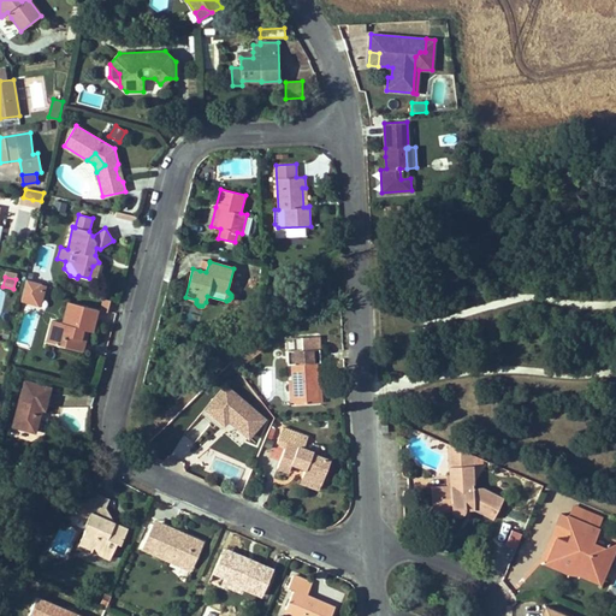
[(37,303),(42,284),(27,279),(21,298),(37,303)]
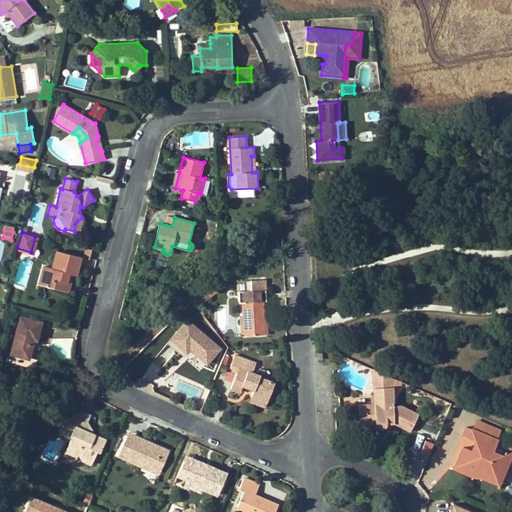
[(89,259),(92,250),(86,248),(84,258),(89,259)]
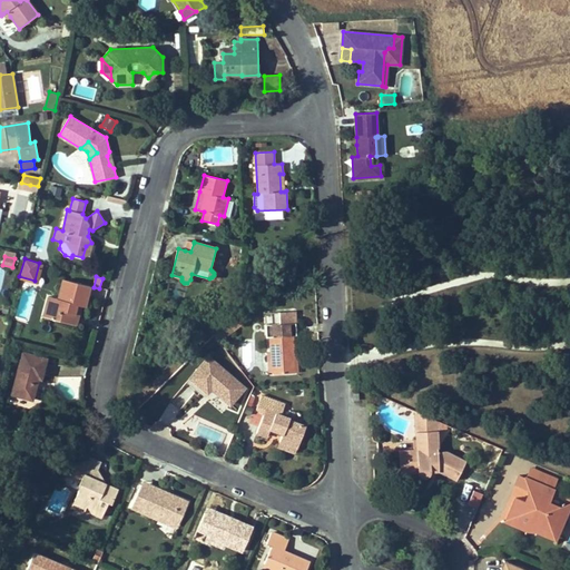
[(75,313),(77,304),(80,305),(85,306),(90,286),(64,279),(58,298),(48,296),(42,316),(76,325),(78,314),(75,313)]
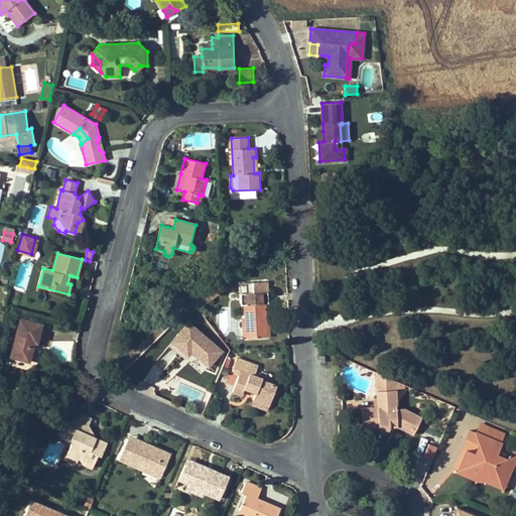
[(266,320),(265,303),(268,303),(267,281),(253,282),(253,293),(244,293),(244,304),(245,319),(246,339),(267,337),(266,320)]
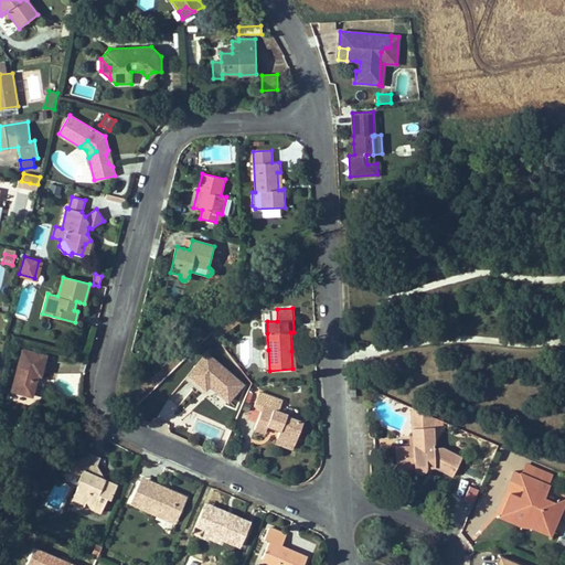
[(243,319),(237,312),(225,321),(230,328),(243,319)]
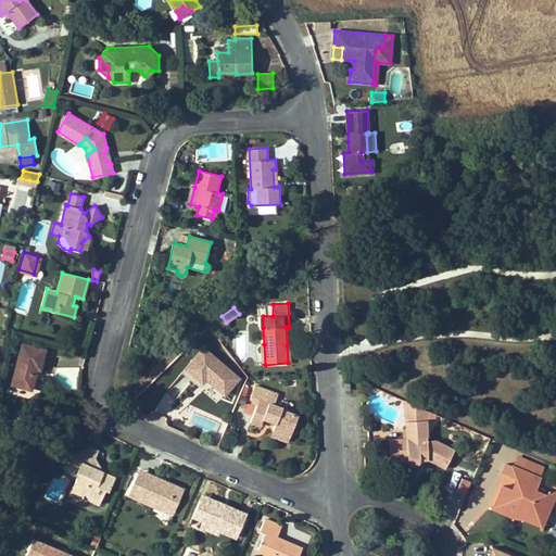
[(213,332),(226,323),(222,316),(207,326),(213,332)]
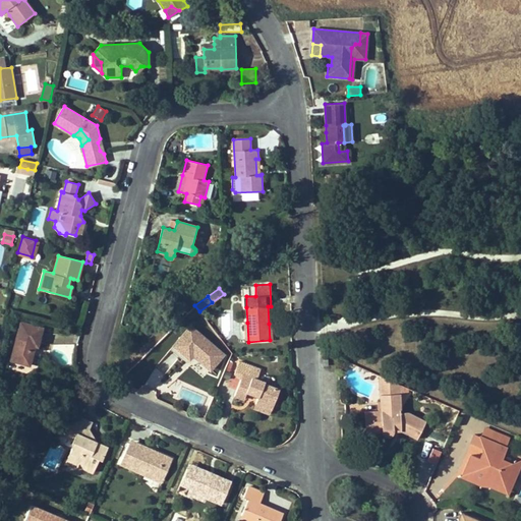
[(38,346),(42,329),(21,323),(11,360),(30,365),(35,345),(38,346)]
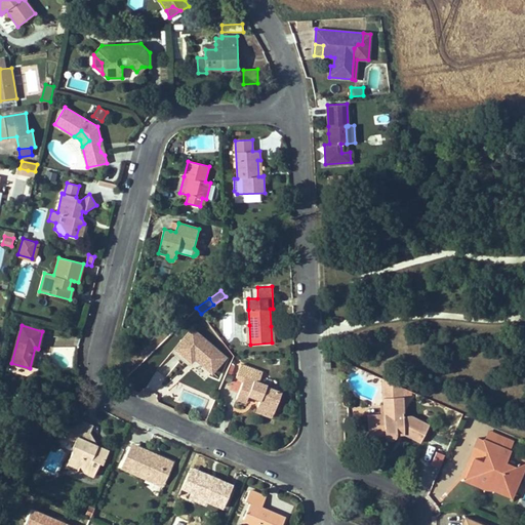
[(225,357),(192,328),(175,348),(191,362),(195,358),(195,357),(198,360),(211,372),(225,357)]
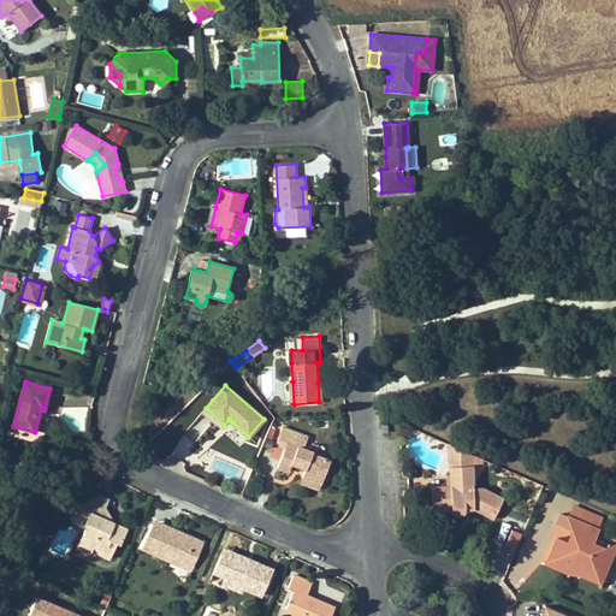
[(185,434),(194,442),(207,425),(199,419),(185,434)]
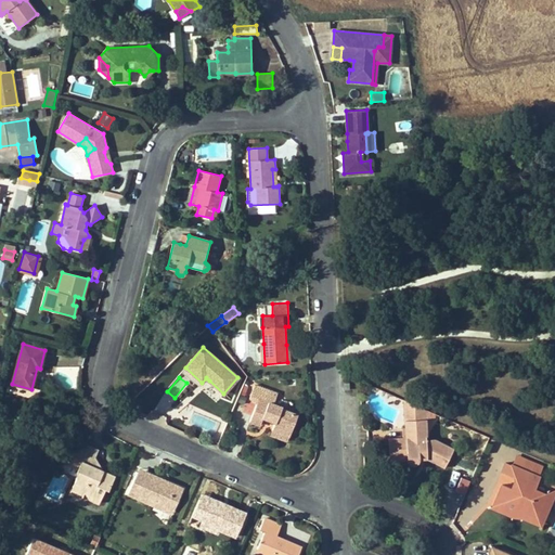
[(286,414),(280,412),(281,409),(282,408),(273,404),(278,394),(255,385),(249,399),(257,401),(249,422),(260,425),(262,417),(275,422),(272,429),(289,436),(297,414),(288,411),(286,414)]
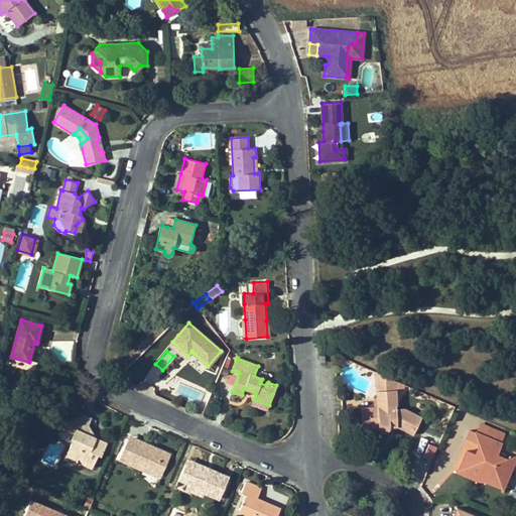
[(421,418),(404,409),(396,409),(396,406),(391,406),(391,398),(396,398),(395,384),(395,381),(376,372),(377,399),(375,399),(375,407),(368,408),(369,425),(378,424),(379,427),(379,428),(379,429),(382,432),(384,432),(386,432),(389,429),(390,427),(390,424),(396,423),(397,426),(413,434),(421,418)]
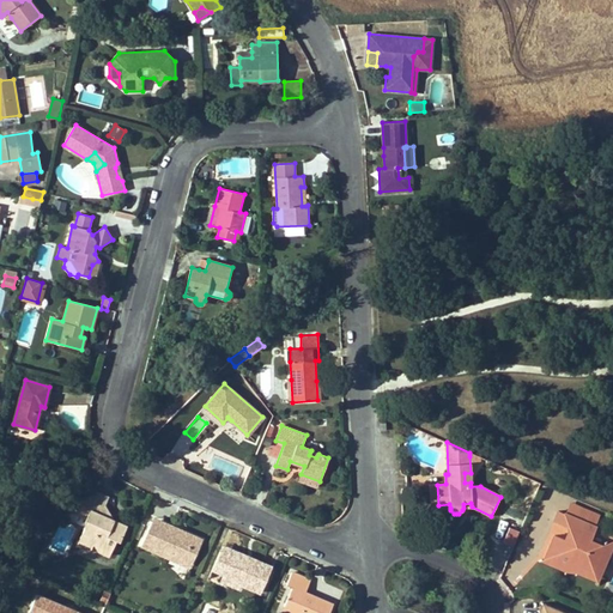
[(238,467),(228,462),(216,457),(213,460),(211,466),(213,468),(234,477),(235,478),(238,471),(238,467)]
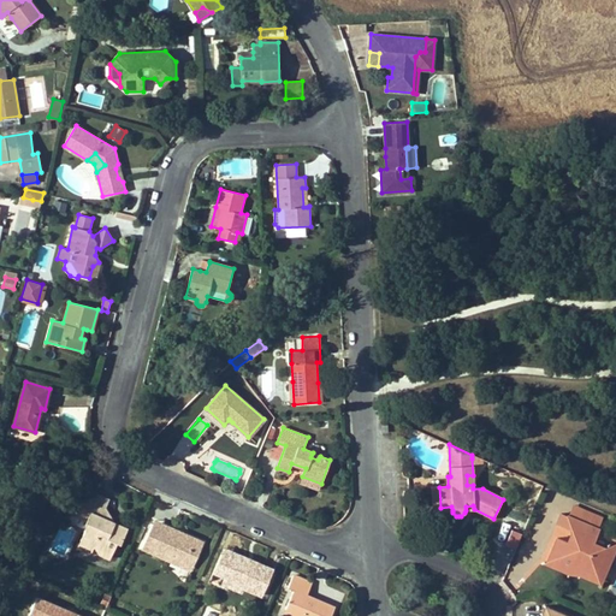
[(321,484),(302,477),(300,483),(319,490),(321,484)]
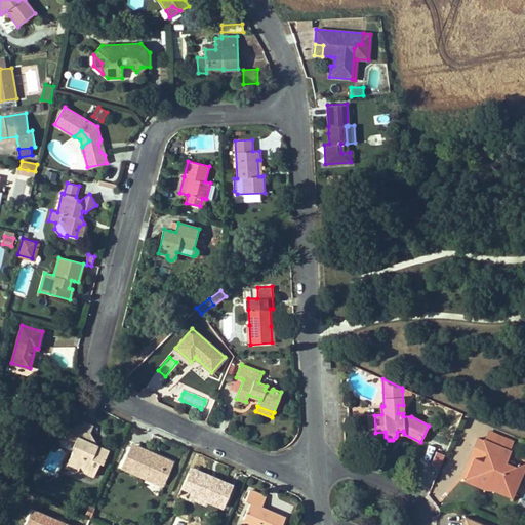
[(106,467),(112,453),(96,446),(86,441),(90,433),(93,427),(81,420),(82,419),(72,415),(67,426),(63,423),(57,436),(74,443),(72,447),(74,448),(69,460),(80,466),(86,469),(85,472),(84,472),(93,476),(99,463),(106,467)]
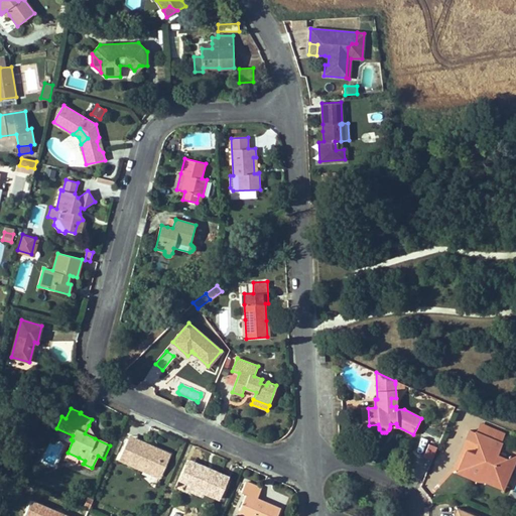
[(493,439),(497,430),(480,423),(477,432),(493,439)]
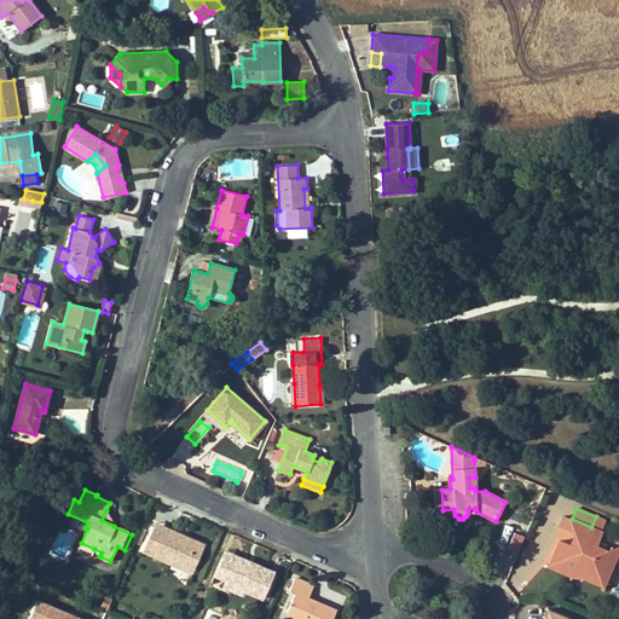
[(115,525),(106,510),(102,520),(114,526),(115,525)]
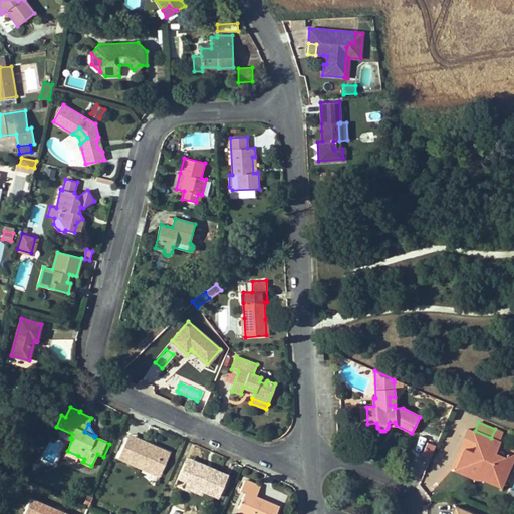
[(498,481),(507,459),(495,454),(500,442),(498,441),(502,432),(495,429),(491,438),(475,431),(468,429),(465,438),(480,444),(477,451),(474,453),(465,449),(457,469),(476,477),(478,472),(498,481)]
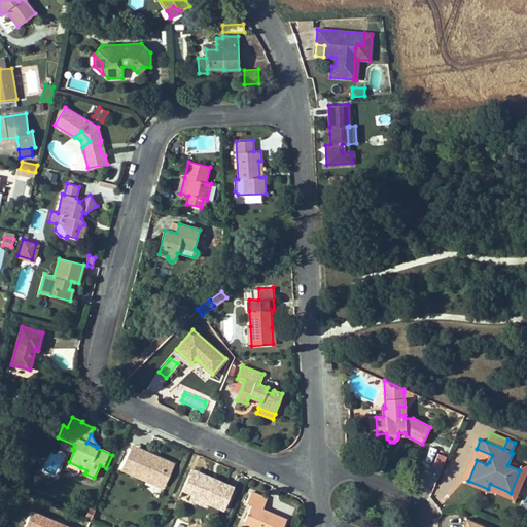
[(166,484),(174,464),(157,457),(156,460),(147,456),(149,453),(140,449),(139,452),(130,448),(121,469),(146,480),(148,477),(165,484),(166,484)]
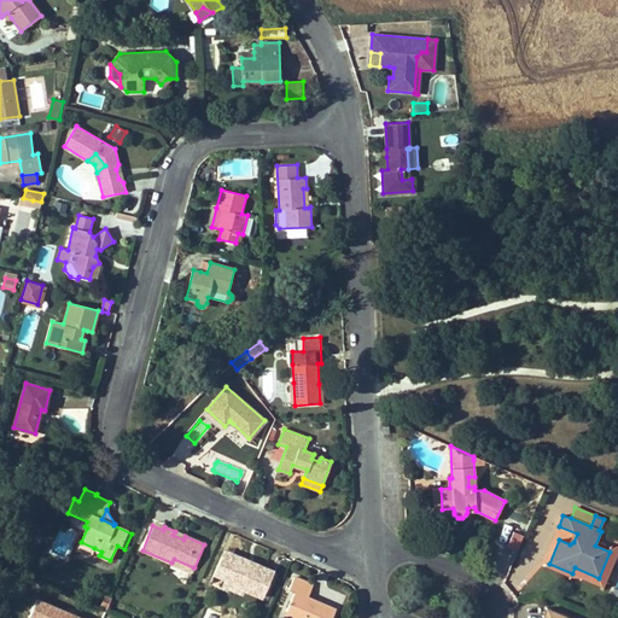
[(254,563),(225,551),(222,555),(233,560),(234,558),(248,564),(245,570),(250,572),(254,563)]
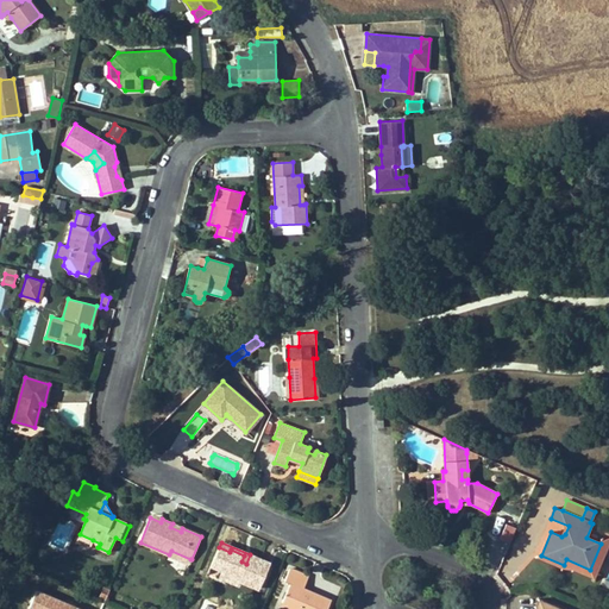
[(594,578),(608,546),(601,544),(590,570),(566,559),(564,565),(594,578)]
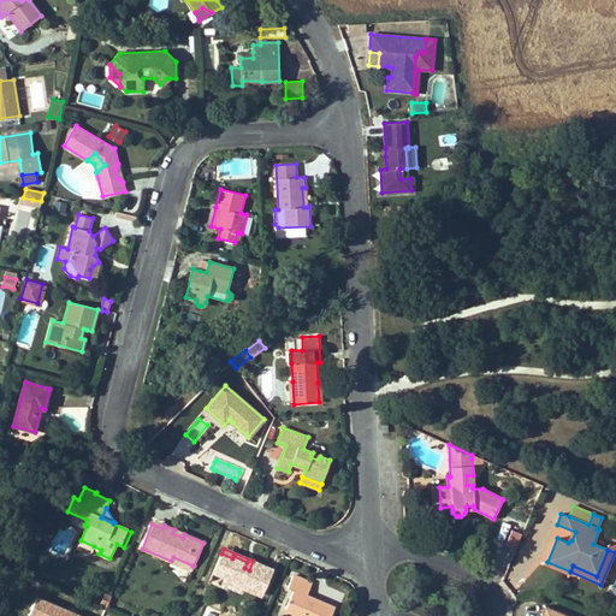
[(262,596),(273,569),(253,561),(249,570),(244,568),(247,562),(234,556),(232,558),(221,554),(213,572),(225,576),(234,580),(231,587),(241,592),(243,587),(262,596)]
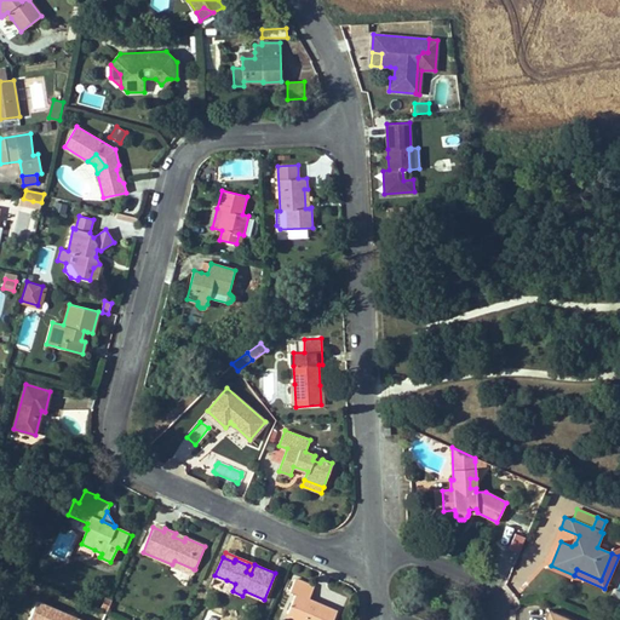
[(194,569),(174,561),(172,564),(191,574),(194,569)]
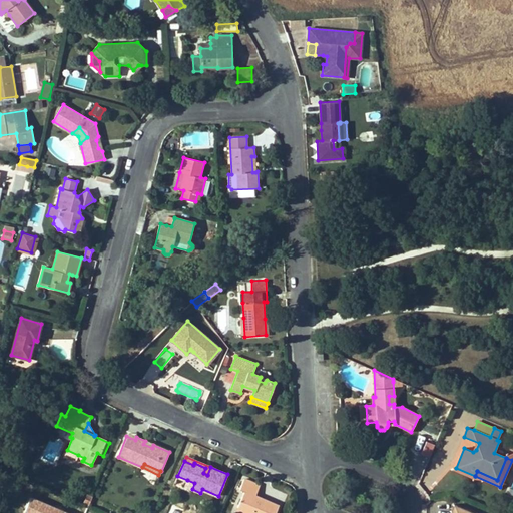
[(475,476),(456,468),(455,470),(474,478),(475,476)]
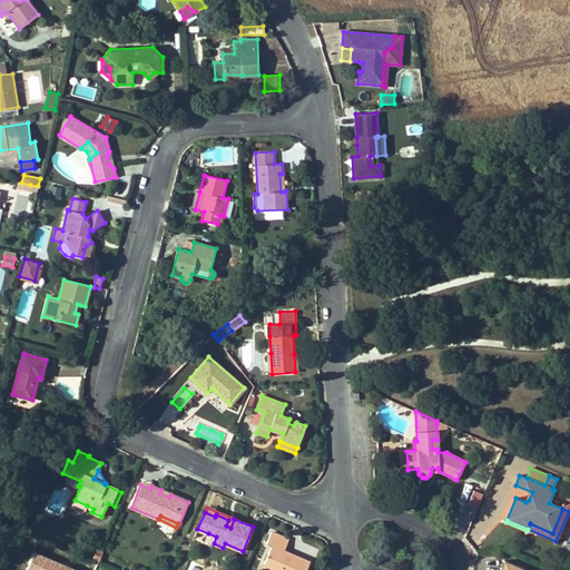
[(306,569),(310,562),(295,556),(294,558),(288,556),(290,553),(284,551),(288,540),(272,532),(266,544),(272,547),(264,563),(265,564),(278,569),(306,569)]
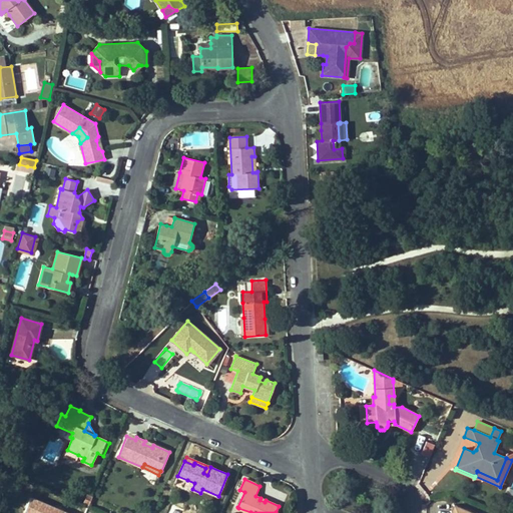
[(192,489),(194,483),(187,480),(184,486),(192,489)]
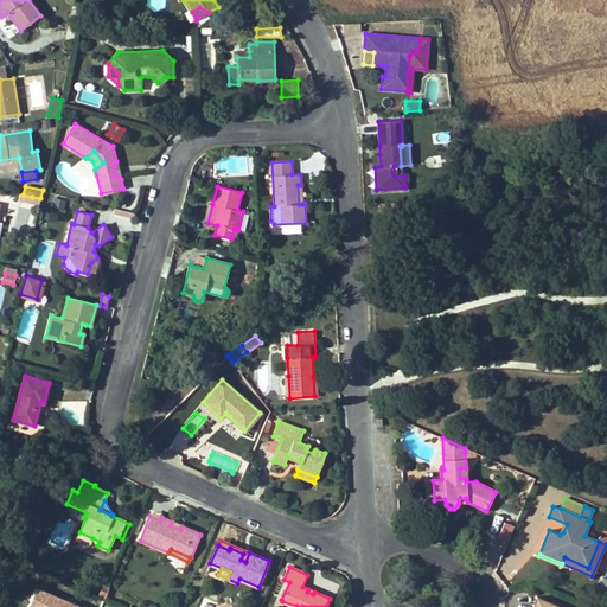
[(106,598),(109,588),(103,586),(98,595),(106,598)]
